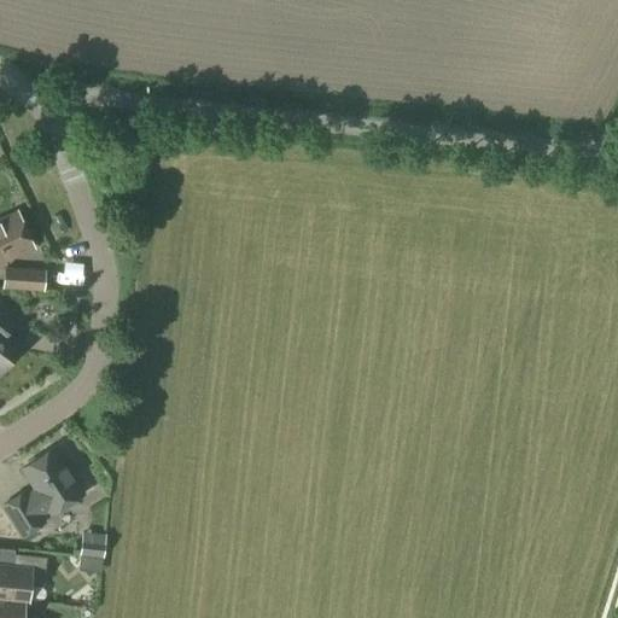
[(0,263),(33,249),(16,213),(0,219),(0,263)]
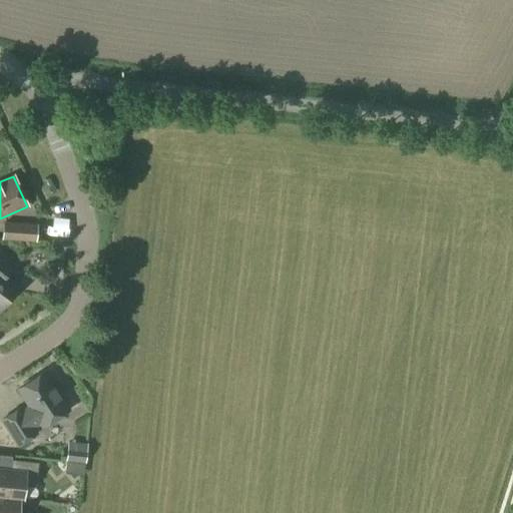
[(36,242),(37,224),(3,222),(1,239),(36,242)]
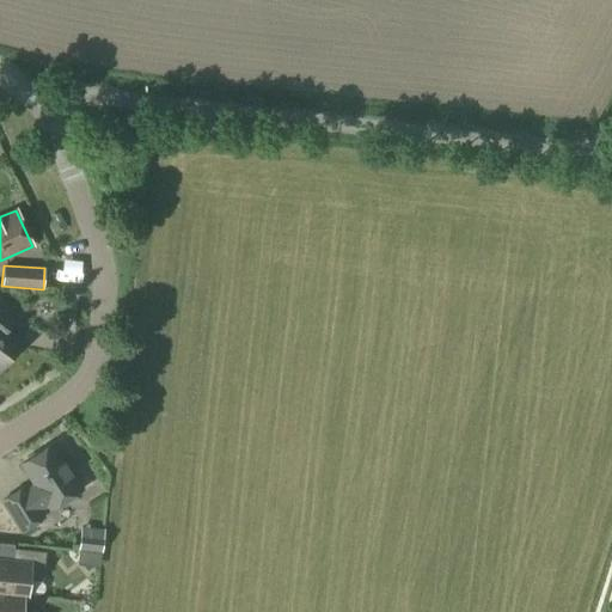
[(0,368),(20,343),(5,331),(16,317),(0,305),(0,368)]
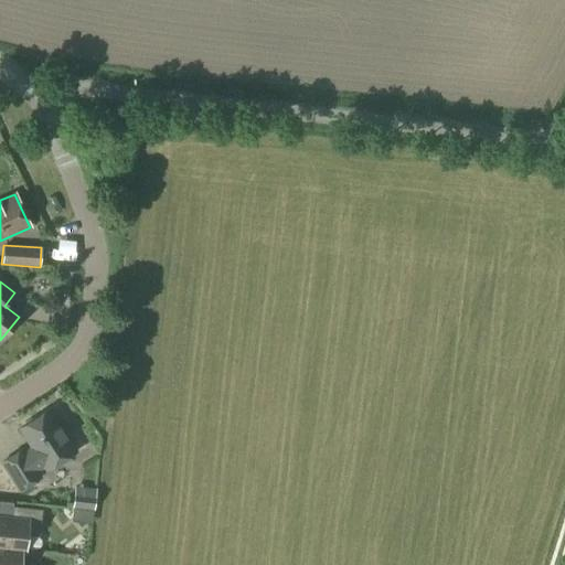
[(75,452),(48,411),(20,428),(31,446),(24,450),(22,448),(0,461),(0,464),(19,492),(42,478),(39,472),(45,468),(46,470),(75,452)]
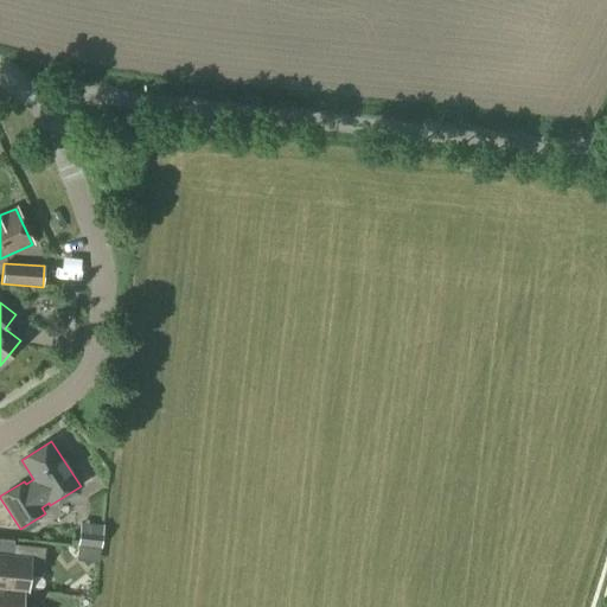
[(78,536),(77,547),(78,547),(100,549),(101,540),(78,536)]
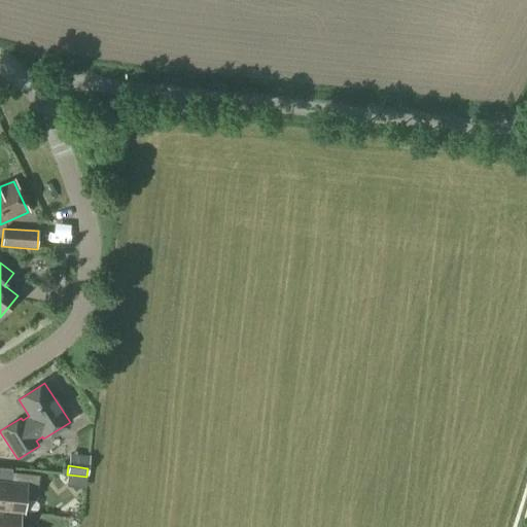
[(36,499),(39,476),(11,472),(10,484),(0,483),(0,511),(20,514),(23,514),(25,497),(36,499)]
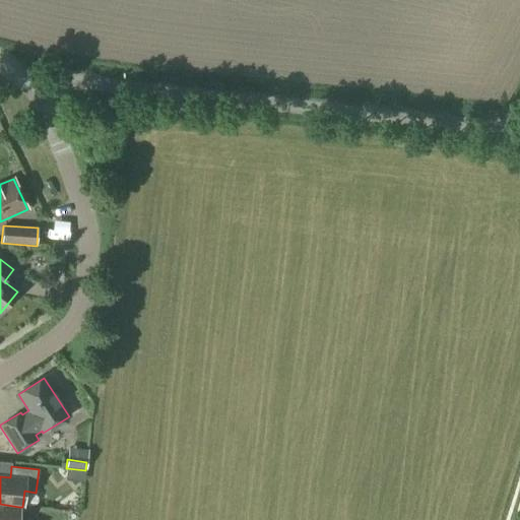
[(84,481),(85,470),(67,468),(65,479),(84,481)]
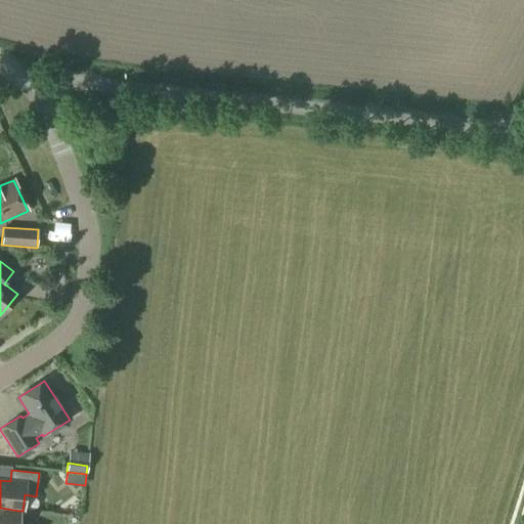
[(17,523),(19,511),(0,508),(0,523),(17,523)]
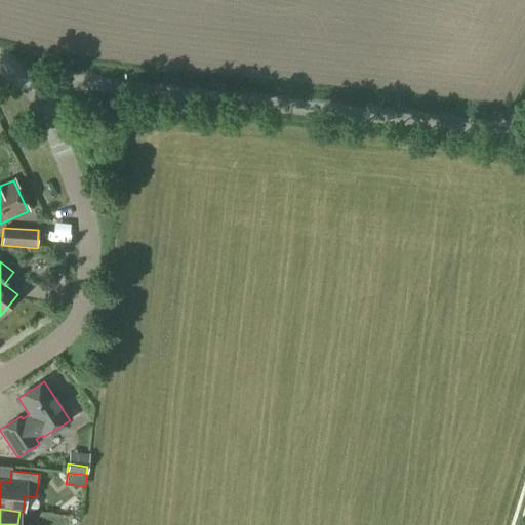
All buildings are outlined.
